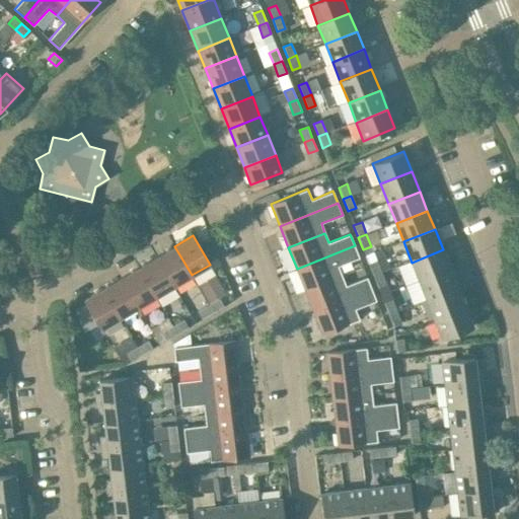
[(338,266),(359,257),(355,245),(297,269),(305,290),(342,276),(338,266)]
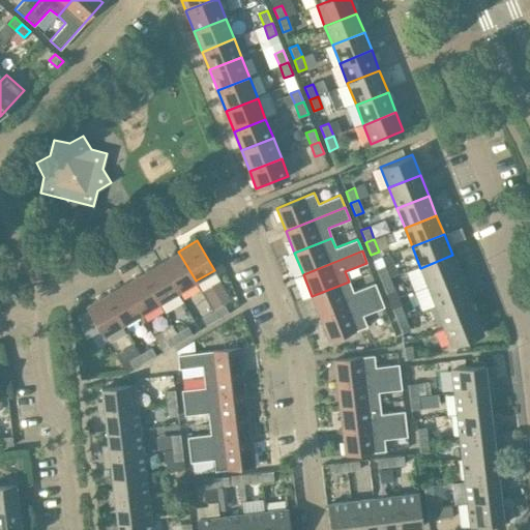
[(196,281),(178,252),(159,262),(177,292),(196,281)]
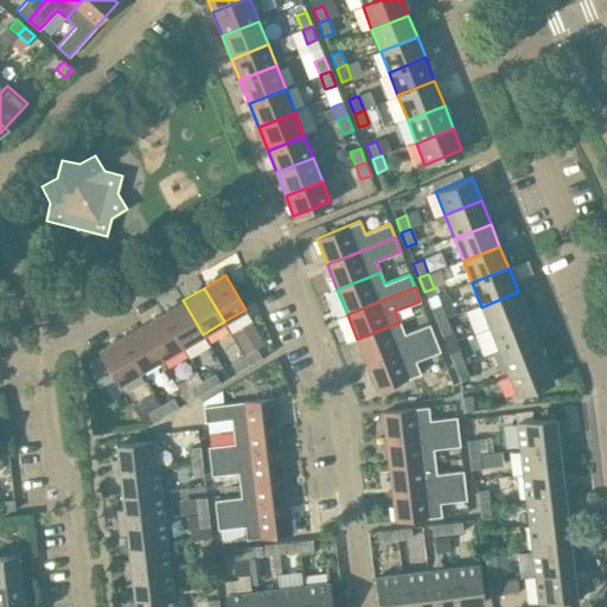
[(526,314),(518,292),(481,307),(490,328),(526,314)]
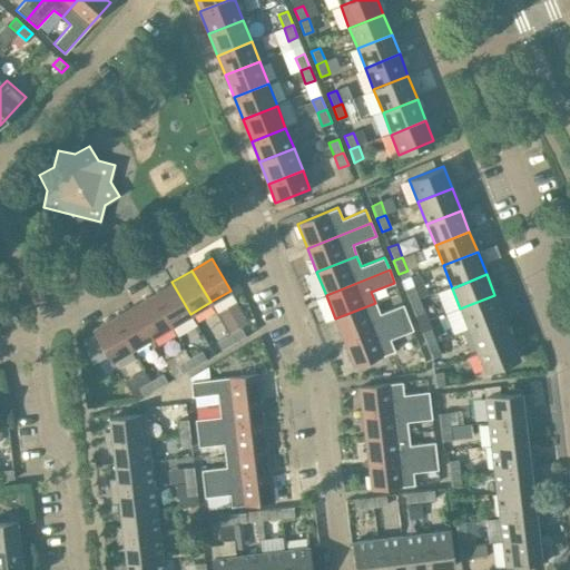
[(190,314),(172,282),(153,294),(170,325),(190,314)]
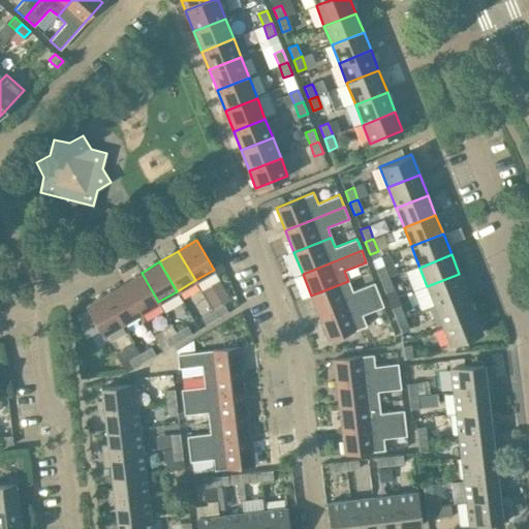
[(384,266),(375,270),(380,281),(389,278),(384,266)]
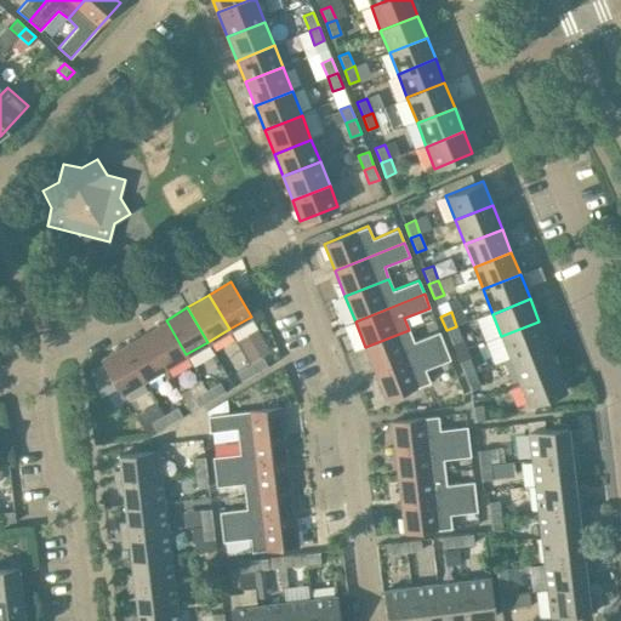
[(186,354),(166,320),(144,332),(165,368),(186,354)]
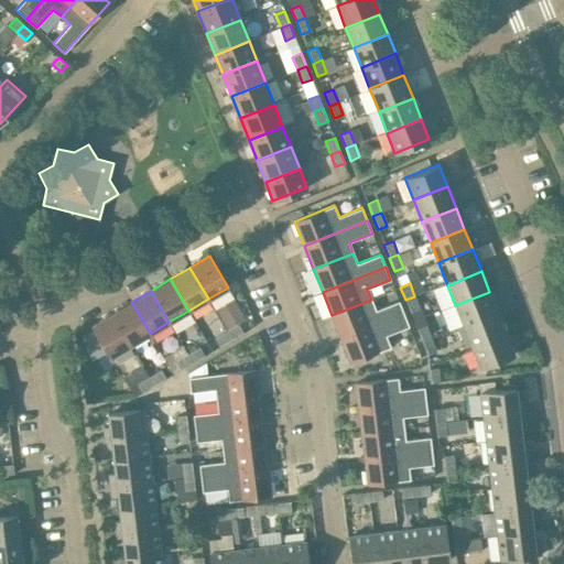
[(497,312),(489,292),(455,305),(463,326),(497,312)]
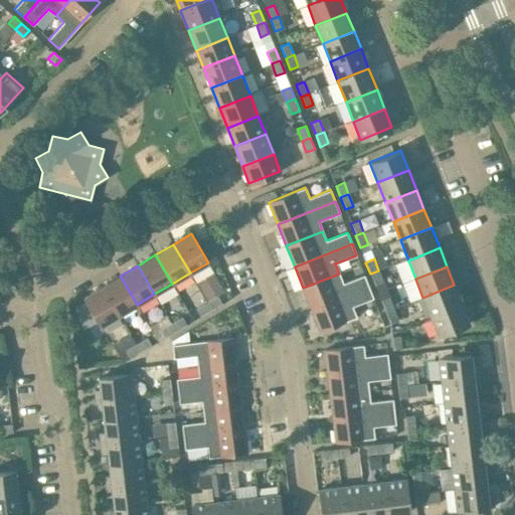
[(383,283),(378,271),(370,274),(375,286),(383,283)]
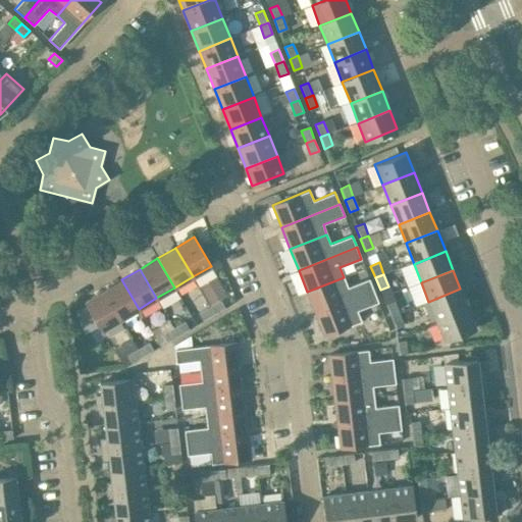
[(315,313),(373,291),(369,278),(348,288),(344,277),(307,292),(315,313)]
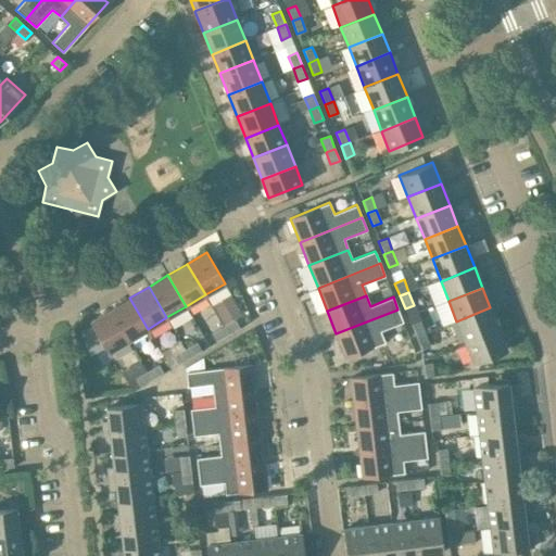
[(148,329),(129,298),(110,308),(128,340),(148,329)]
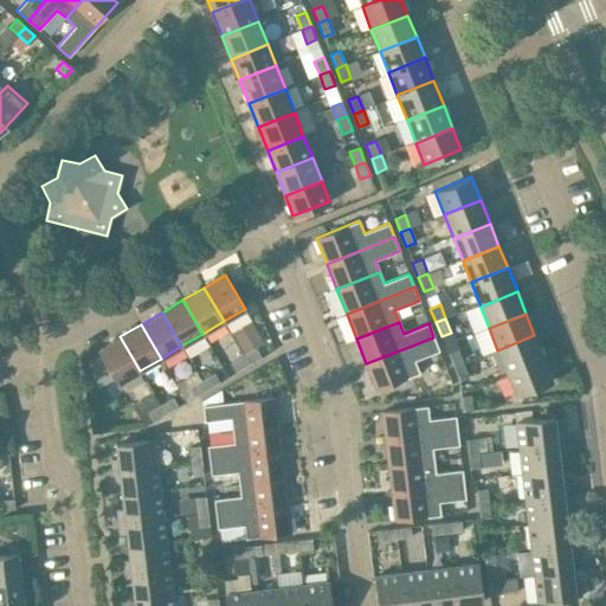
[(543,359),(534,335),(497,350),(507,373),(543,359)]
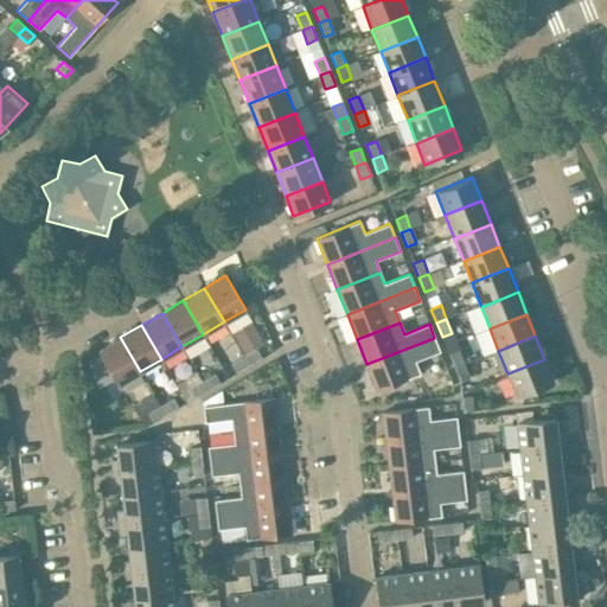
[(140,371),(120,337),(98,350),(119,384),(140,371)]
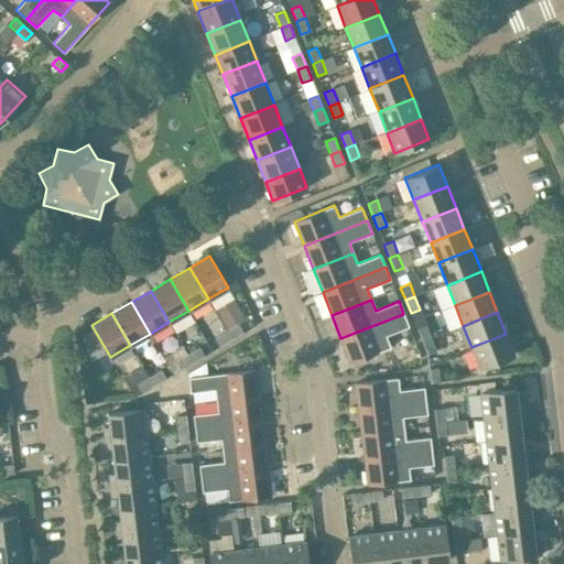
[(386,336),(409,326),(403,314),(340,338),(350,364),(390,347),(386,336)]
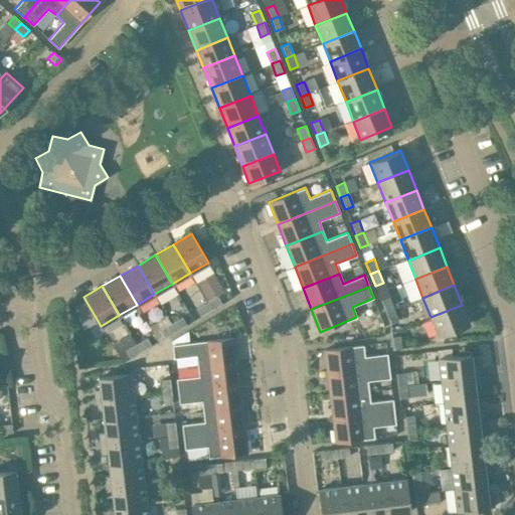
[(211,310),(222,304),(217,297),(207,303),(211,310)]
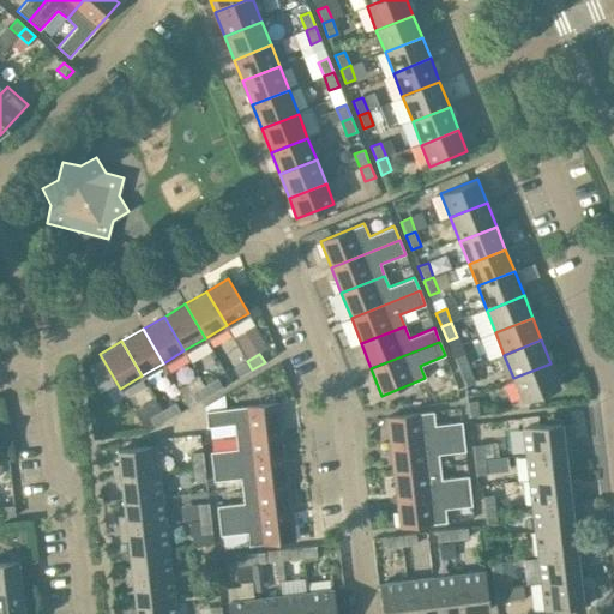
[(464,355),(455,359),(459,373),(469,368),(464,355)]
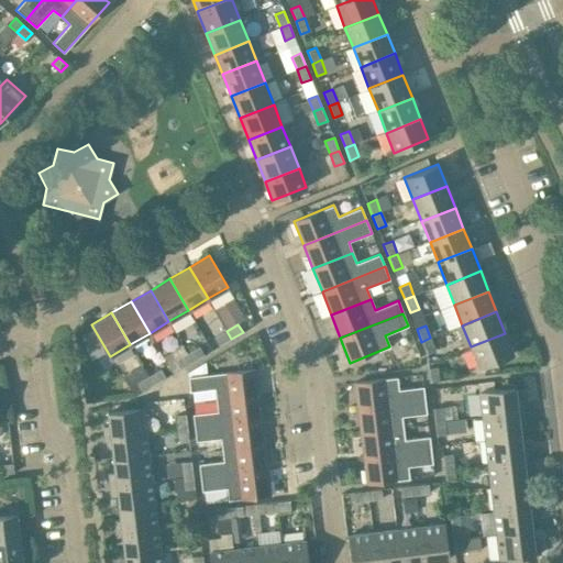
[(219,346),(231,339),(227,331),(214,338),(219,346)]
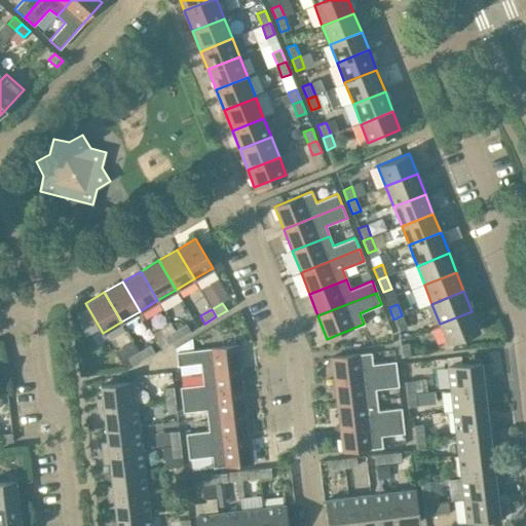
[(480,331),(472,311),(440,324),(448,343),(480,331)]
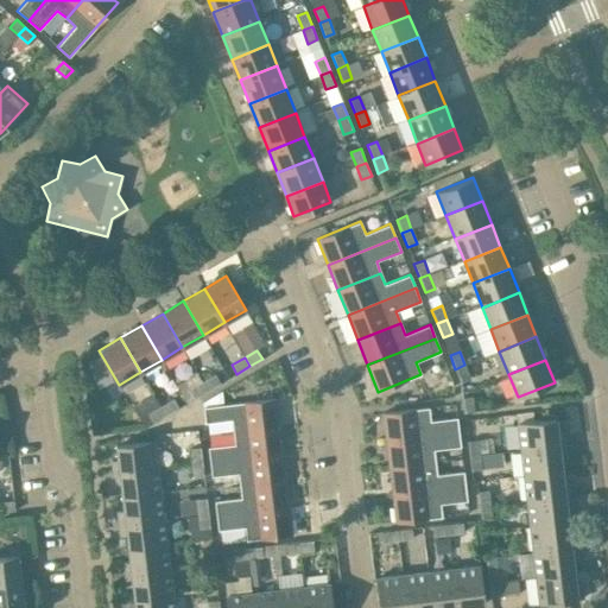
[(470,379),(464,365),(455,369),(461,382),(470,379)]
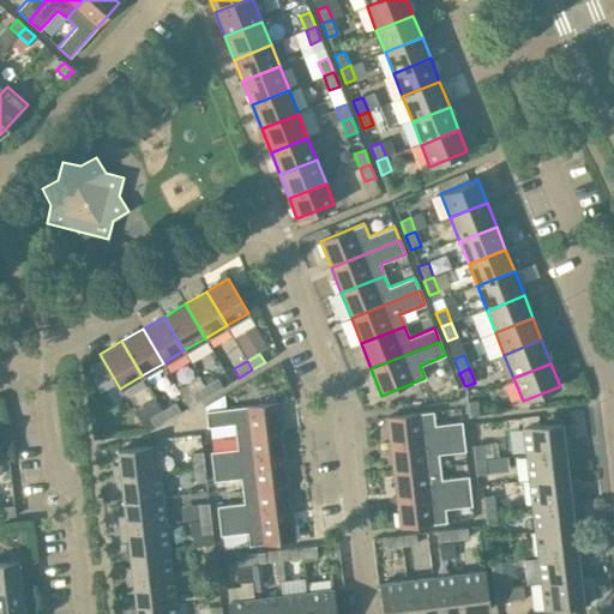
[(210,395),(223,387),(217,378),(204,386),(210,395)]
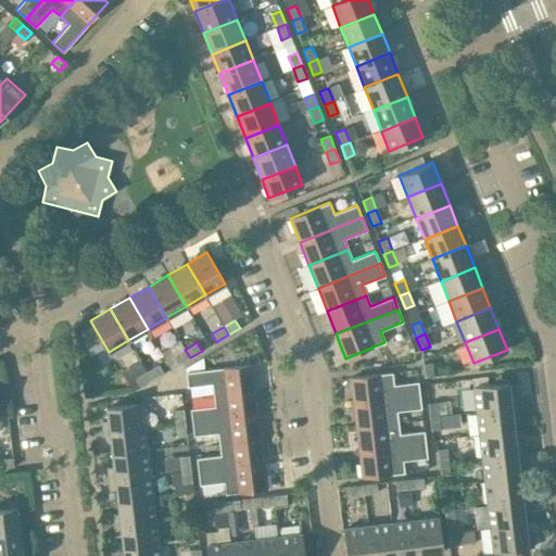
[(178,365),(190,357),(185,350),(174,356),(178,365)]
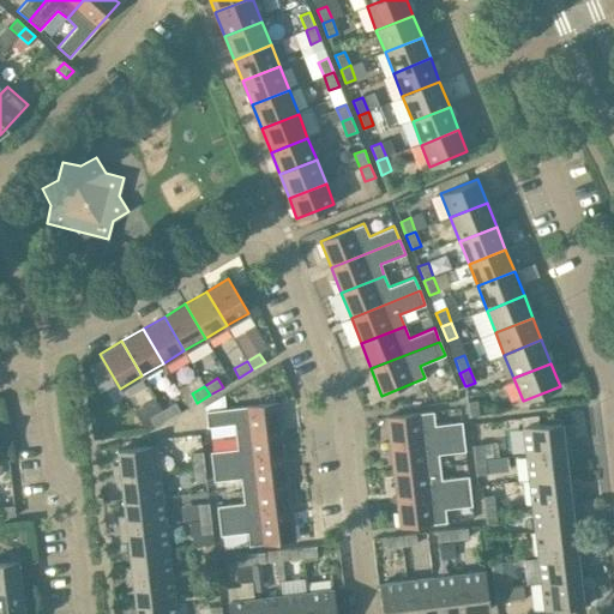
[(477,401),(467,402),(469,416),(479,415),(477,401)]
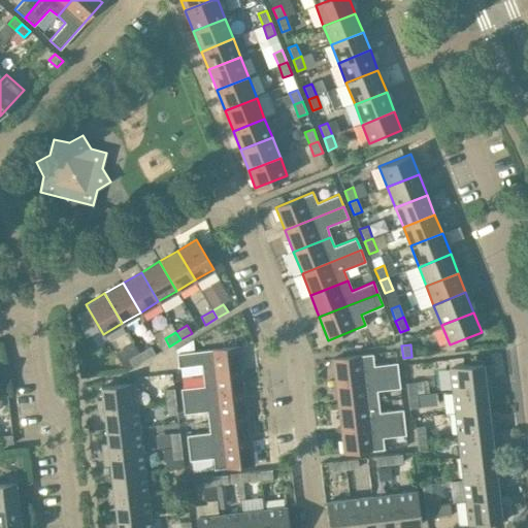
[(242,370),(239,345),(176,354),(178,367),(201,364),(202,375),(242,370)]
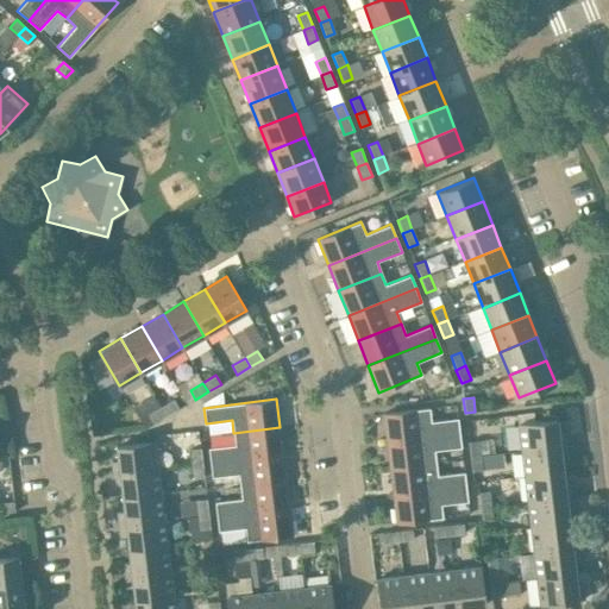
[(167,416),(180,408),(174,400),(161,407),(167,416)]
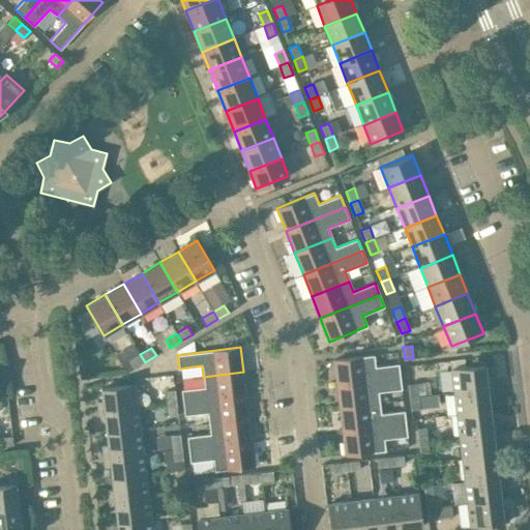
[(134,369),(145,362),(140,354),(129,361),(134,369)]
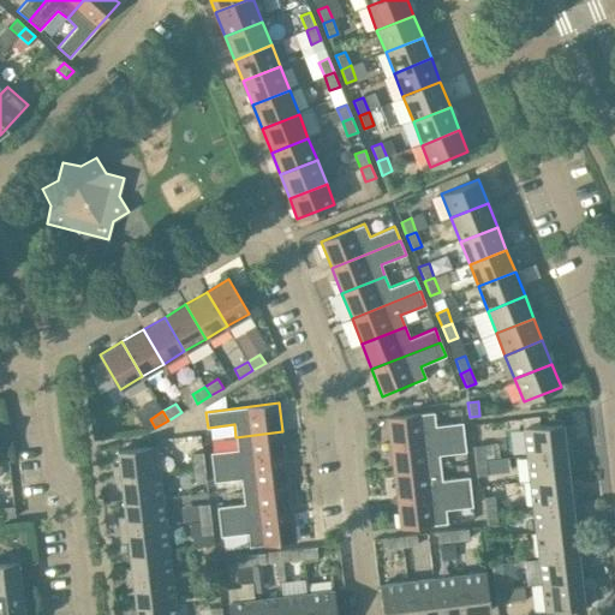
[(464,437),(463,422),(435,425),(434,412),(387,418),(390,446),(464,437)]
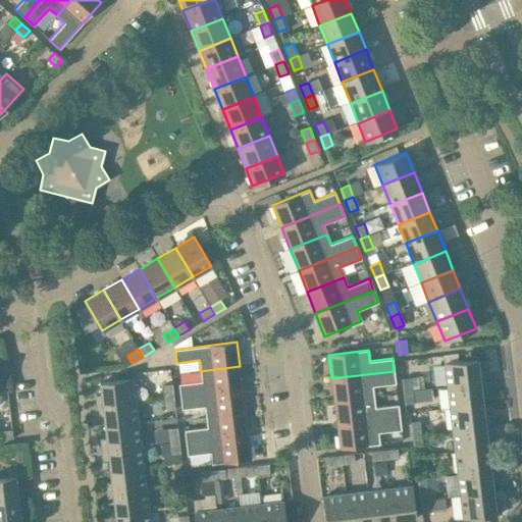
[(476,359),(444,363),(447,386),(484,381),(483,371),(478,372),(476,359)]
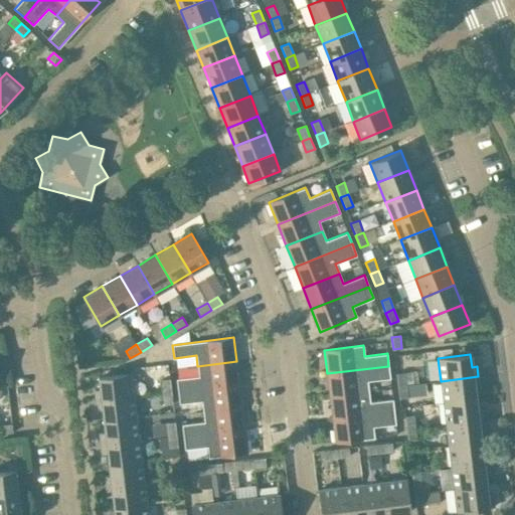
[(239,383),(236,361),(197,366),(198,376),(176,378),(178,391),(239,383)]
